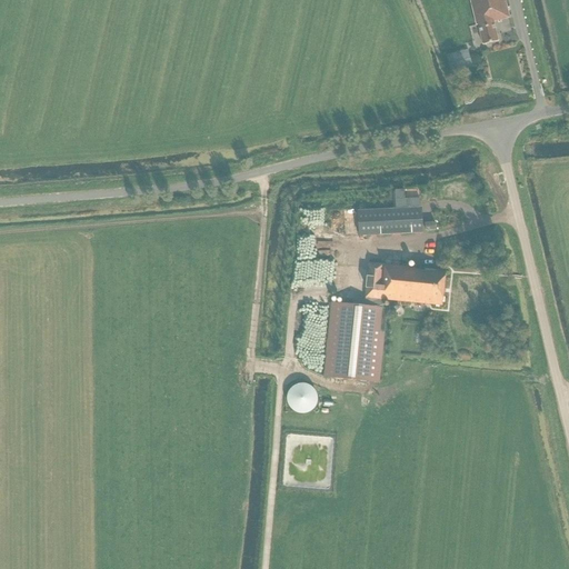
[(493,21),(510,18),(505,0),(470,0),(477,26),(479,26),(483,46),(498,41),(493,21)]
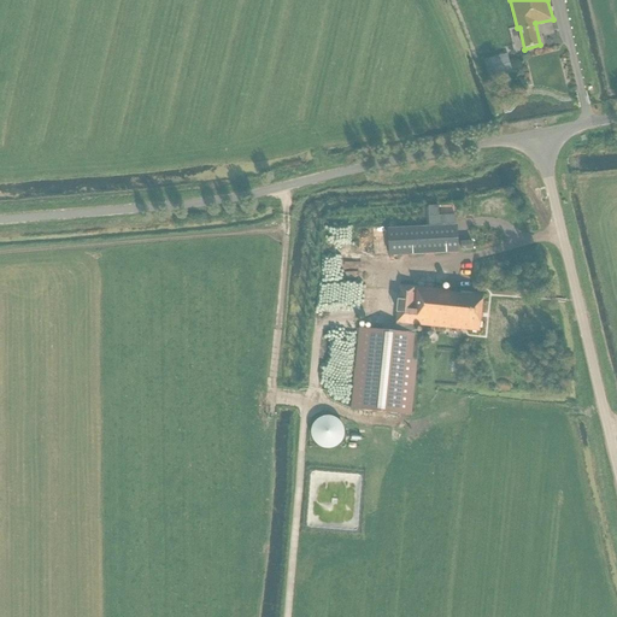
[(509,56),(486,60),(489,78),(513,74),(509,56)]
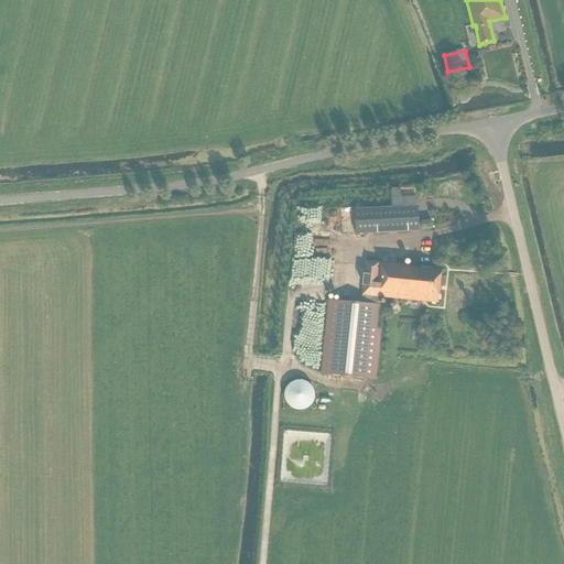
[(392,197),(393,206),(402,206),(402,197),(392,197)]
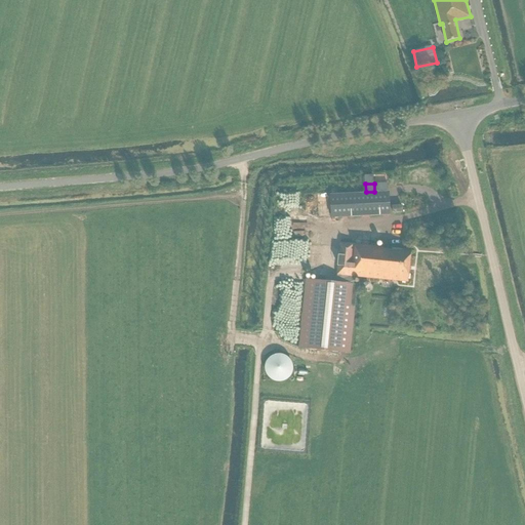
[(332,217),(390,215),(389,193),(331,195),(332,217)]
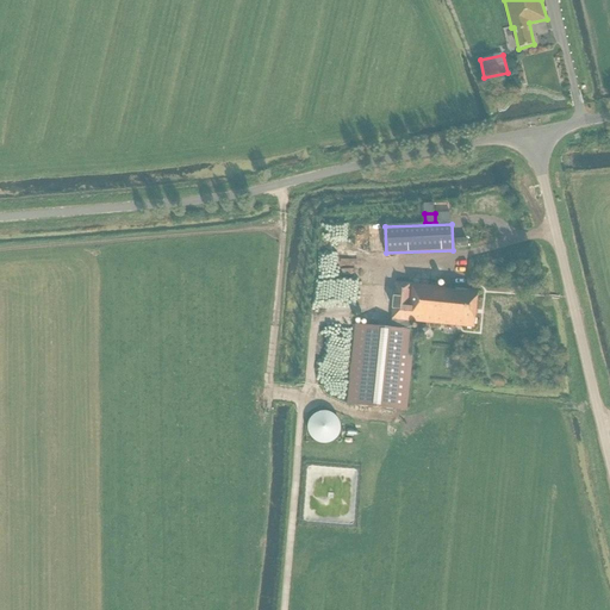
[(455,291),(446,290),(446,287),(396,282),(392,329),(355,324),(347,405),(408,411),(416,331),(406,330),(408,321),(474,328),(478,291),(455,288),(455,291)]
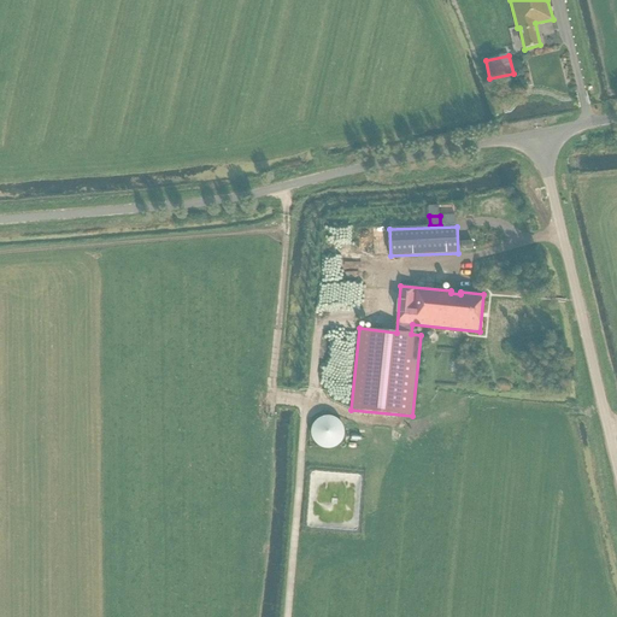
[(327,451),(331,450),(336,448),(341,445),(344,440),(345,435),(345,430),(342,425),(340,421),(335,418),(330,417),(324,417),(319,418),(316,422),(312,427),(311,432),(312,438),(313,442),(317,446),(322,448),(327,451)]
